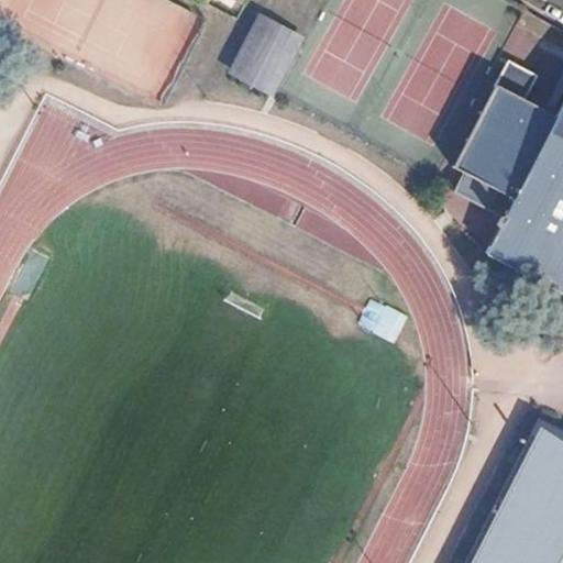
[(269,89),(288,53),(250,34),(232,69),(269,89)]
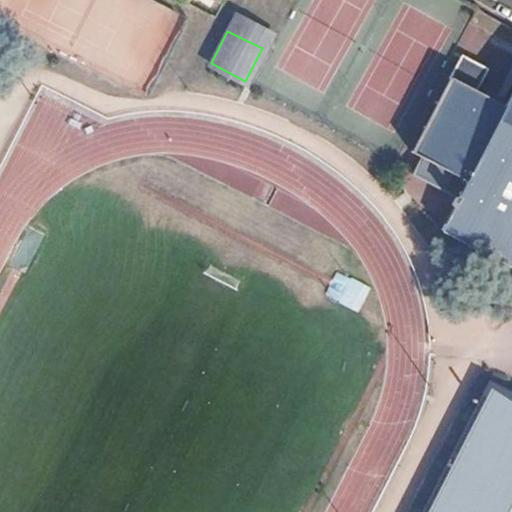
[(457,199),(506,106),(451,78),(411,154),(451,175),(442,191),(457,199)]
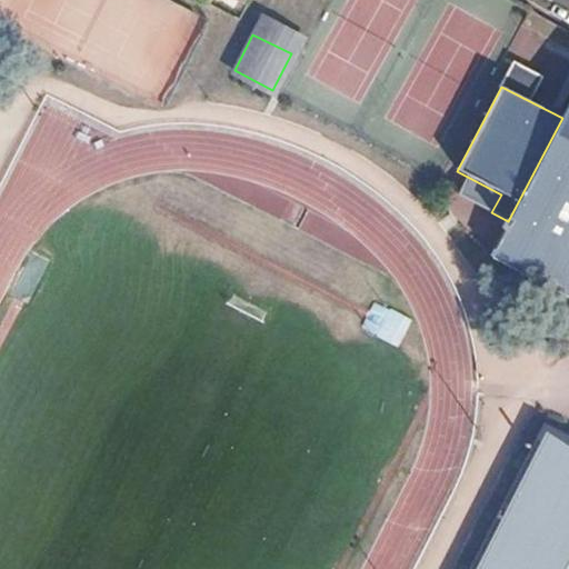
[(568,103),(562,118),(508,221),(490,256),(519,270),(537,236),(568,252),(568,103)]
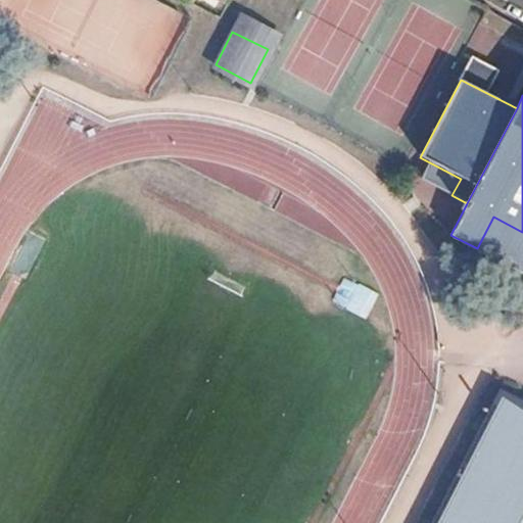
[(522,232),(493,217),(477,248),(522,272),(522,232)]
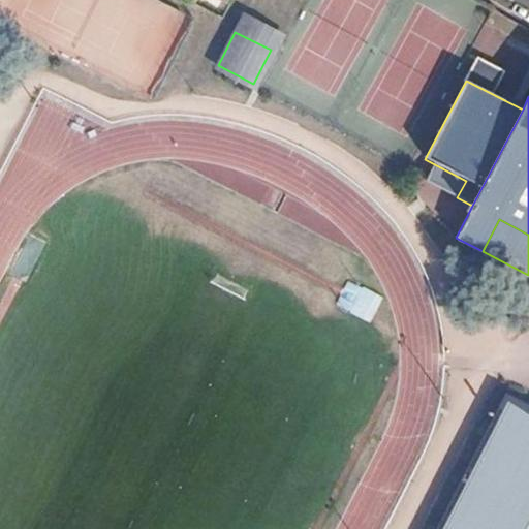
[(346,280),(334,305),(370,322),(381,297),(346,280)]
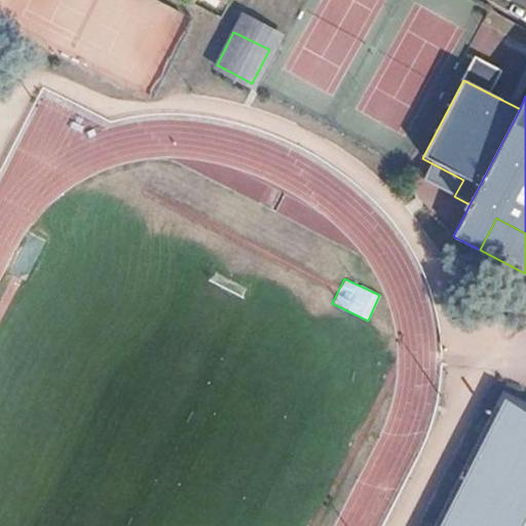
[(525,525),(525,409),(510,402),(444,525),(525,525)]
